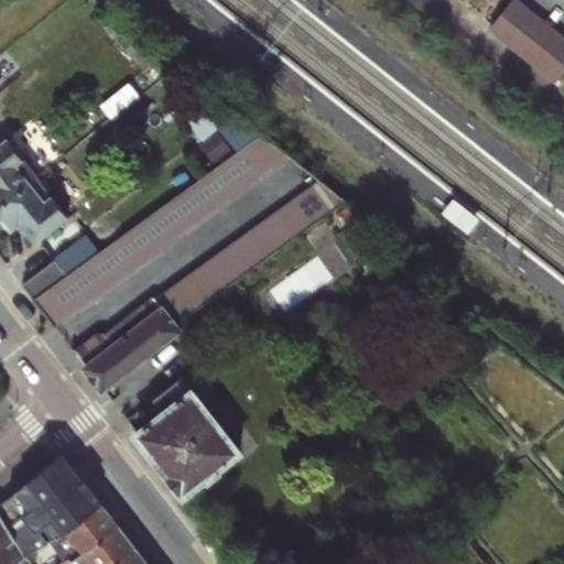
[(563,34),(520,0),(510,0),(488,29),(554,82),(563,68),(563,34)]
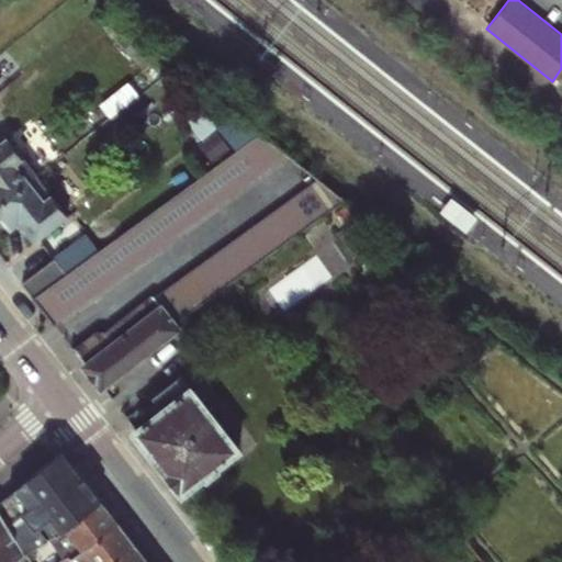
[(113,114),(142,92),(132,78),(103,100),(113,114)]
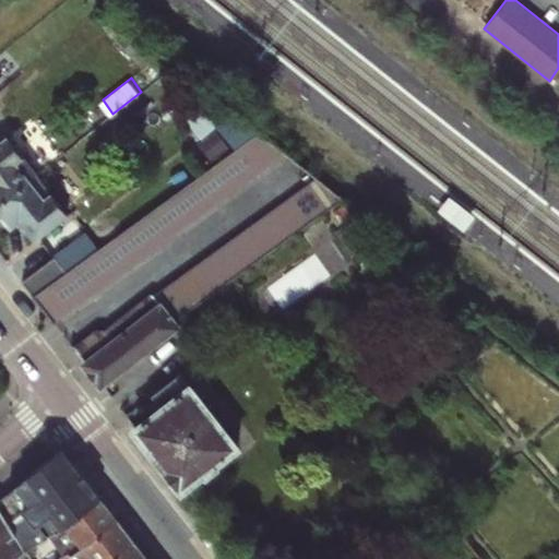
[(237,147),(253,135),(232,113),(216,127),(237,147)]
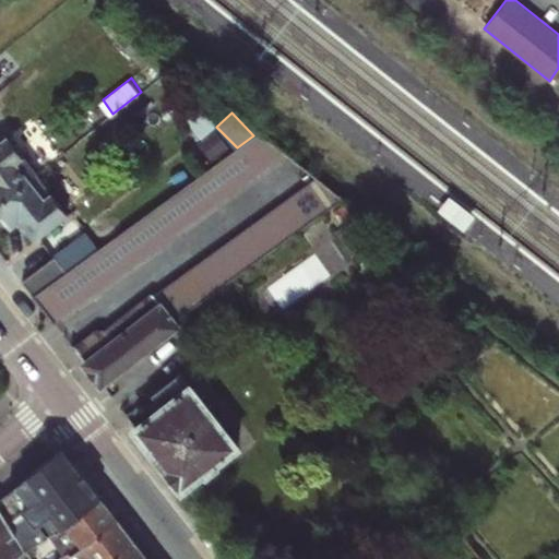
[(253,135),(237,147),(193,179),(33,296),(54,322),(56,321),(286,154),(259,132),(253,135)]
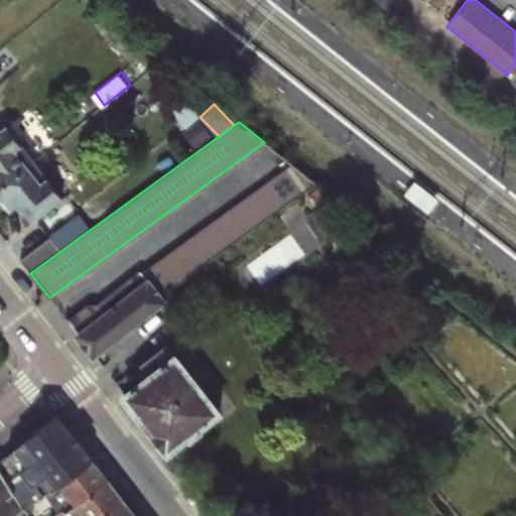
[(16,150),(21,146),(6,126),(0,130),(0,188),(30,168),(16,150)]
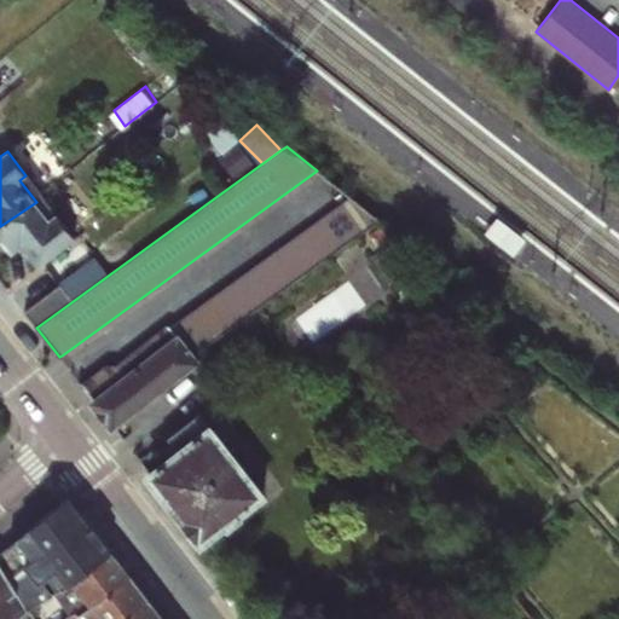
[(57,213),(25,175),(19,180),(36,202),(50,218),(57,213)]
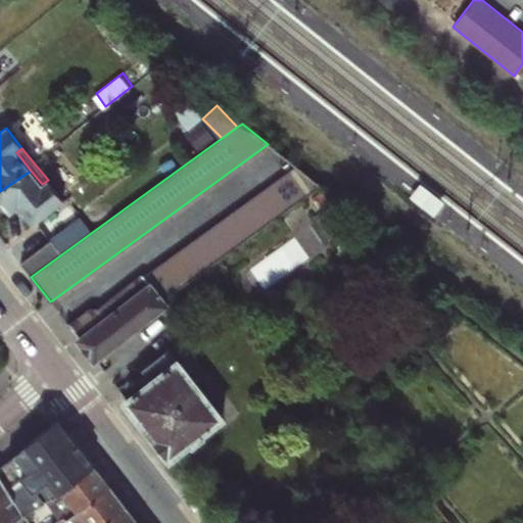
[(140,271),(68,326),(78,338),(151,281),(164,298),(321,187),(295,165),(145,276),(143,274),(140,271)]
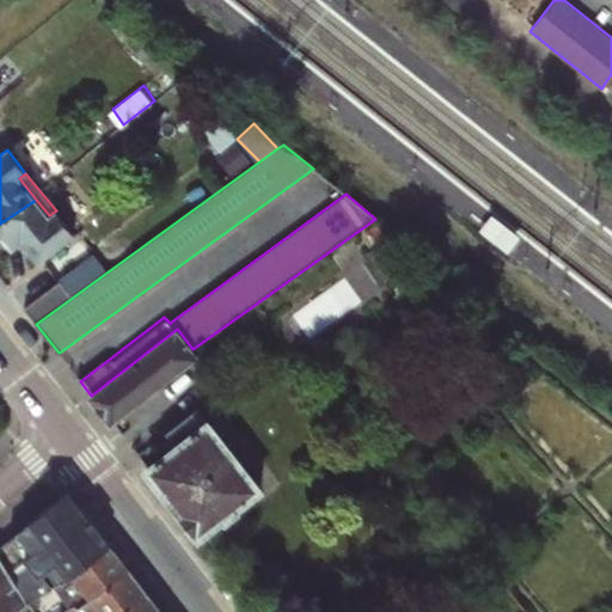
[(36,200),(0,224),(0,234),(12,251),(23,243),(38,263),(75,234),(56,210),(49,215),(36,200)]
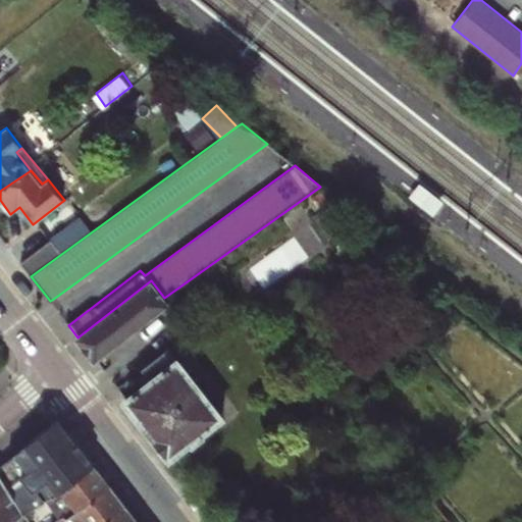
[(177,356),(125,397),(173,458),(191,445),(193,446),(206,436),(204,434),(225,417),(177,356)]
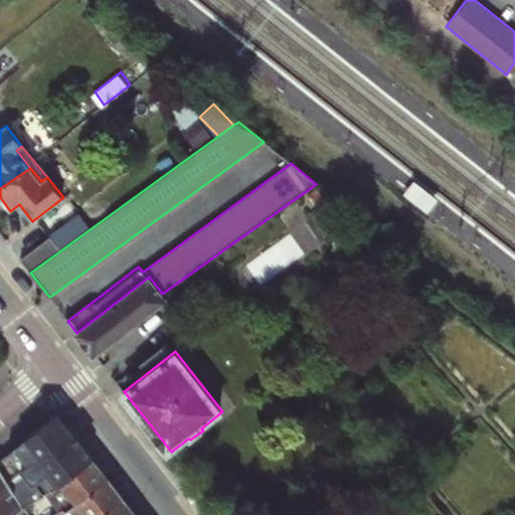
[(36,434),(13,450),(46,493),(69,477),(93,459),(59,416),(36,434)]
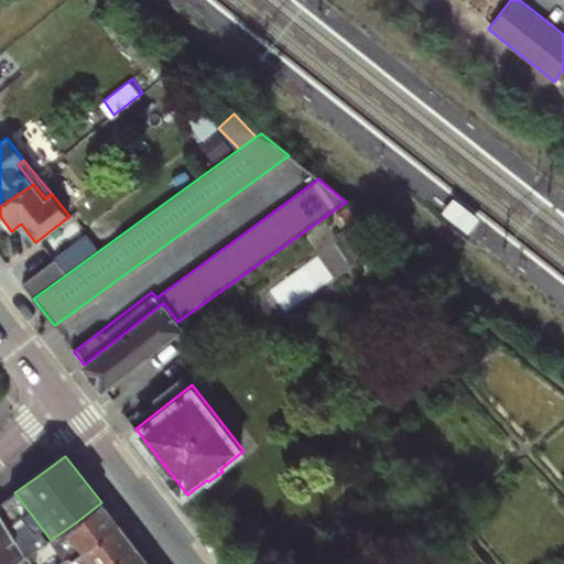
[(76,522),(65,530),(82,552),(84,552),(118,524),(101,502),(76,522)]
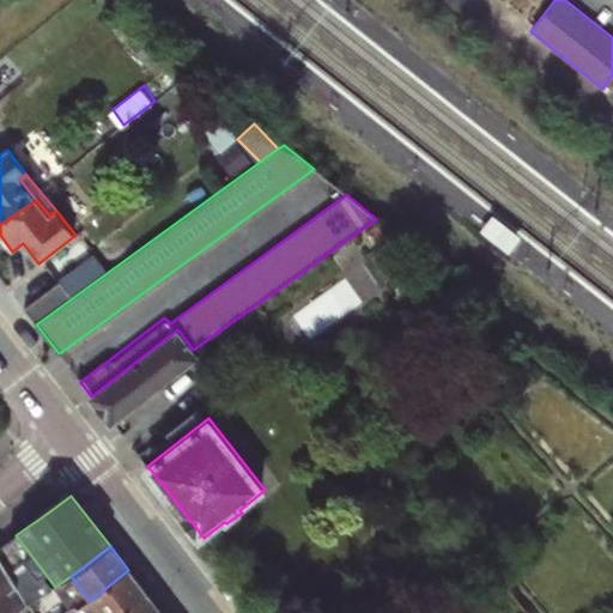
[(0,554),(0,612),(18,612),(28,606),(0,554)]
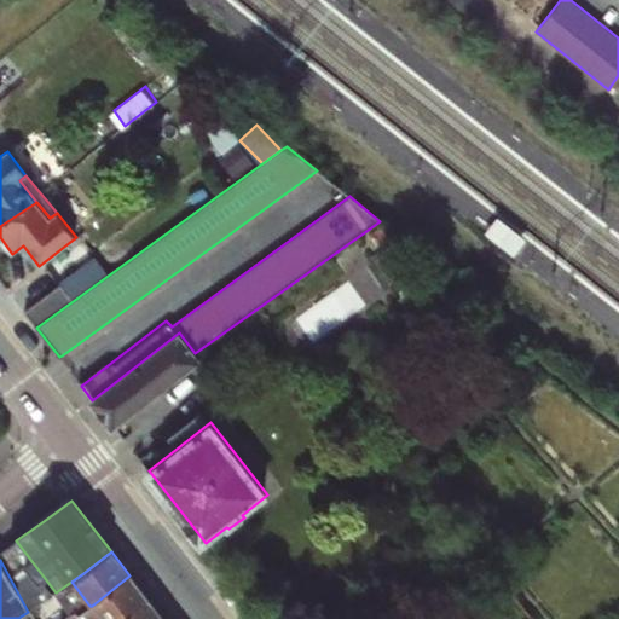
[(129,576),(92,606),(102,618),(119,618),(148,599),(129,576)]
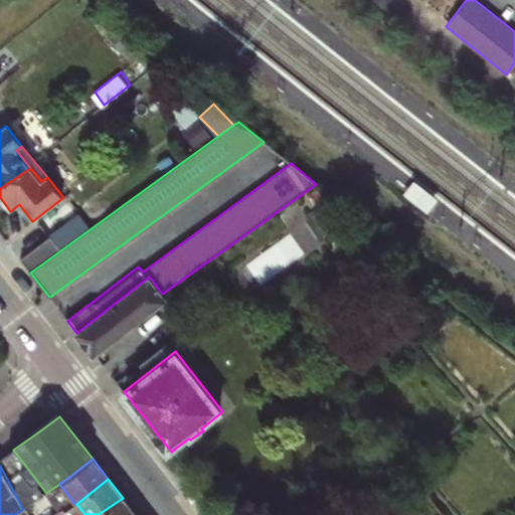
[(74,504),(59,484),(46,493),(57,512),(62,508),(65,511),(74,504)]
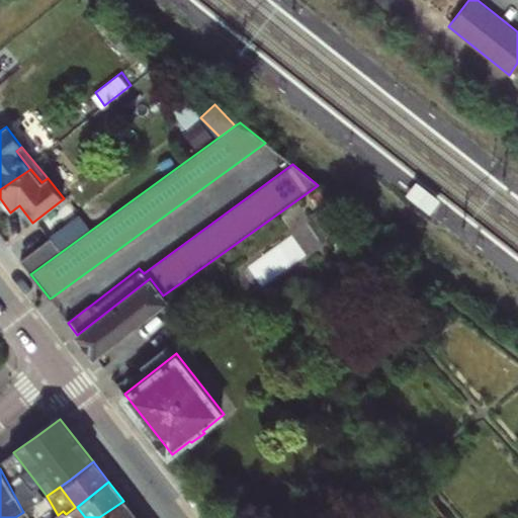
[(136,517),(123,501),(99,517),(136,517)]
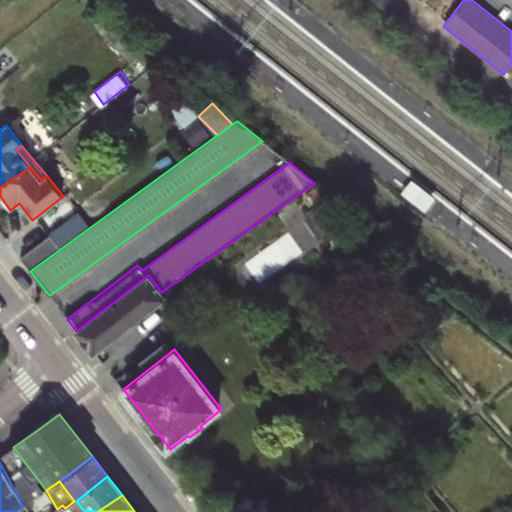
[(65,508),(62,505),(57,509),(51,511),(84,511),(76,501),(74,501),(65,508)]
